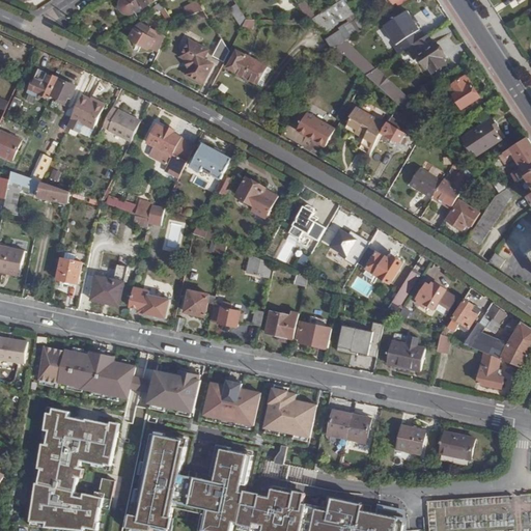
[(157,0),(120,0),(118,2),(118,6),(123,14),(129,14),(136,9),(140,17),(148,11),(145,7),(157,0)]
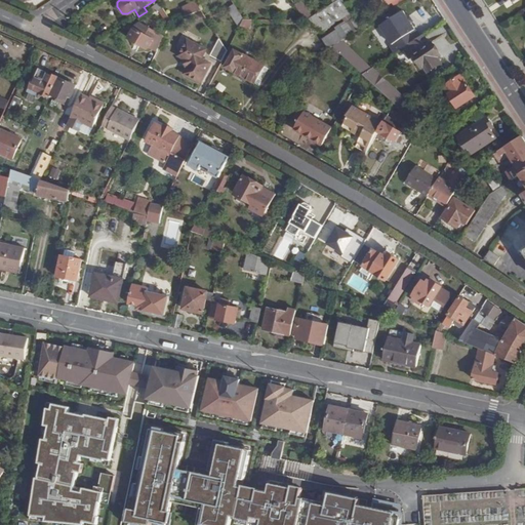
[(336,0),(331,3),(309,18),(322,31),(350,13),(340,0),(336,0)]
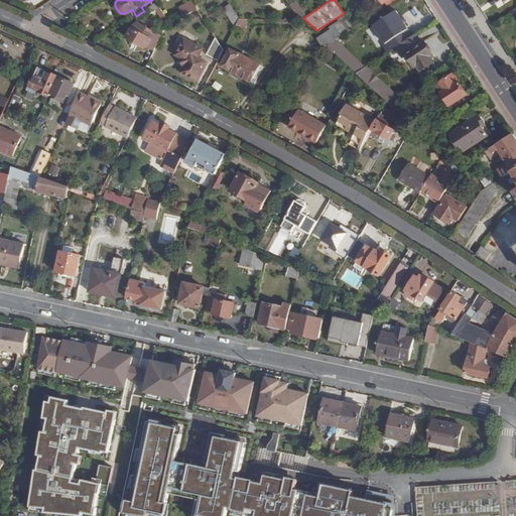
[(198,12),(191,2),(180,8),(185,16),(198,12)]
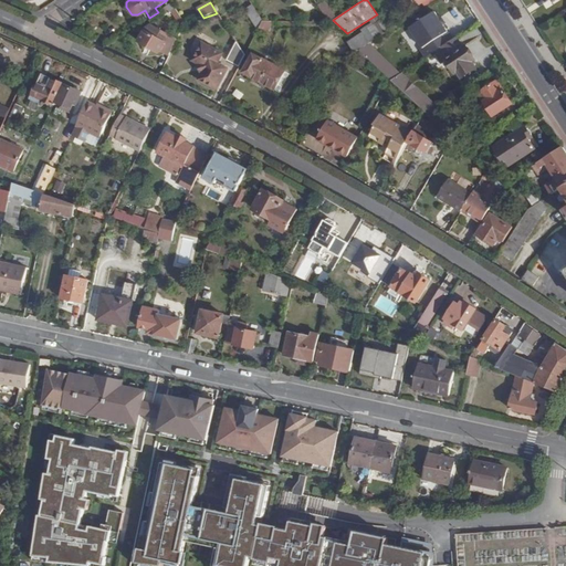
[(175,9),(171,3),(161,10),(165,16),(175,9)]
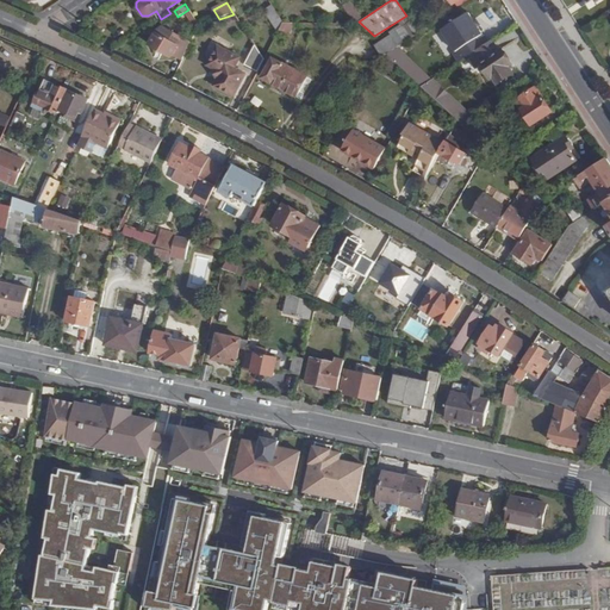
[(280,19),(272,6),(265,11),(273,24),(280,19)]
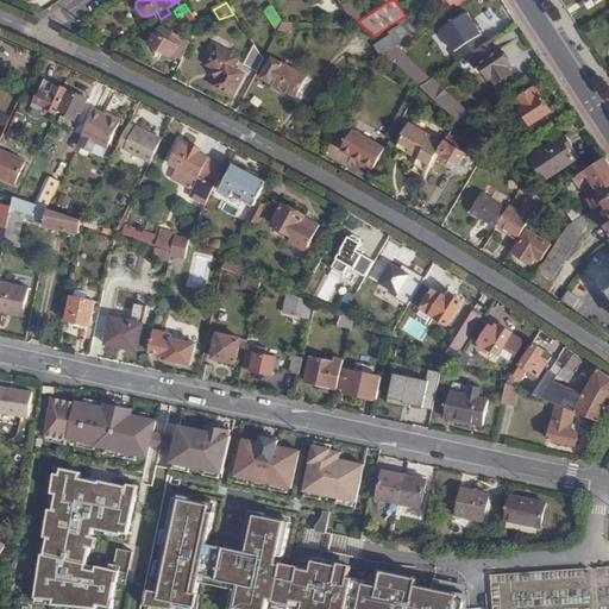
[(465,45),(482,36),(468,14),(443,30),(449,39),(456,35),(458,41),(462,38),(465,45)]
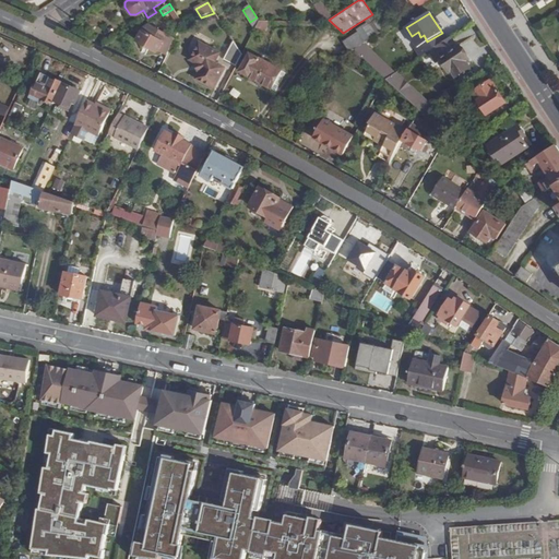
[(264,32),(271,21),(259,21),(256,27),(264,32)]
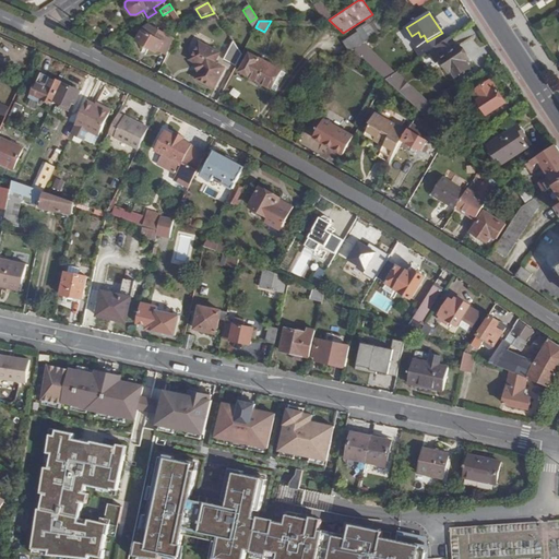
[(345,43),(351,52),(355,49),(367,42),(383,31),(377,21),(358,31),(359,33),(345,43)]
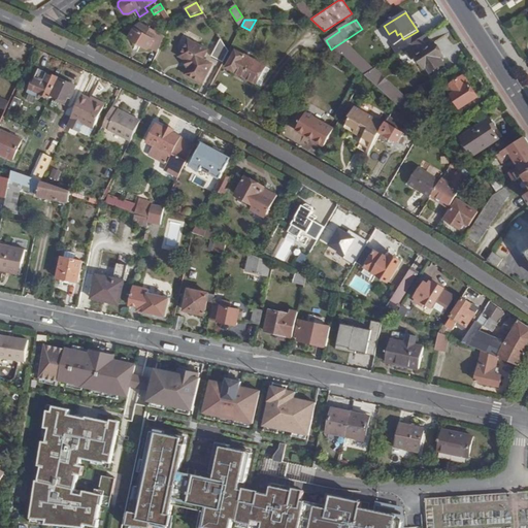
[(149,48),(157,53),(165,37),(139,23),(129,39),(149,51),(149,48)]
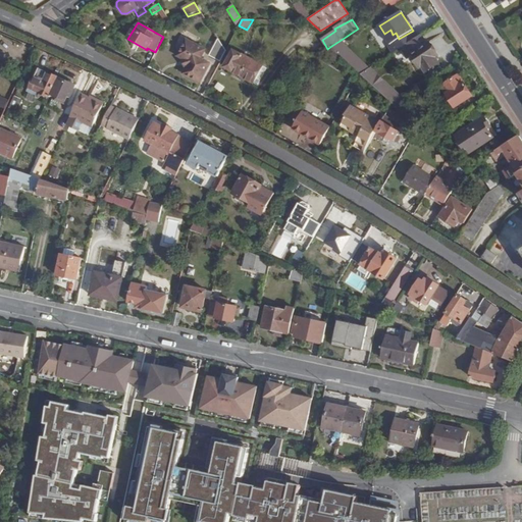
[(406,45),(417,38),(413,31),(399,39),(388,46),(393,53),(406,45)]
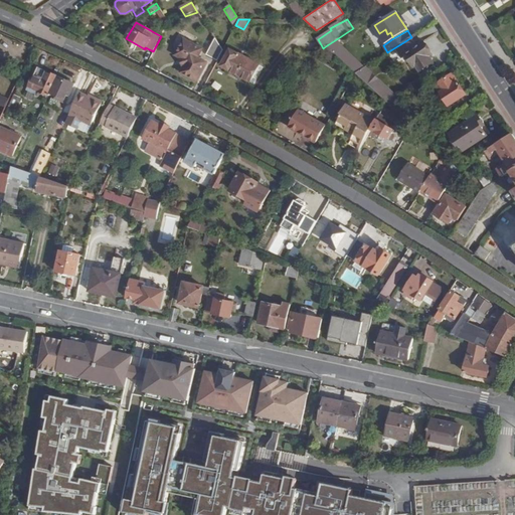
[(176,54),(180,57),(184,58),(185,65),(183,67),(181,72),(196,81),(207,61),(198,57),(203,47),(184,38),(176,54)]
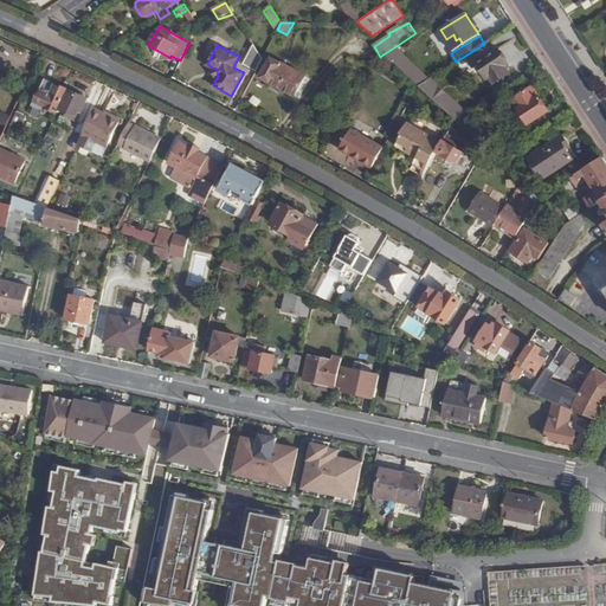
[(398,45),(385,53),(386,56),(393,62),(404,55),(398,45)]
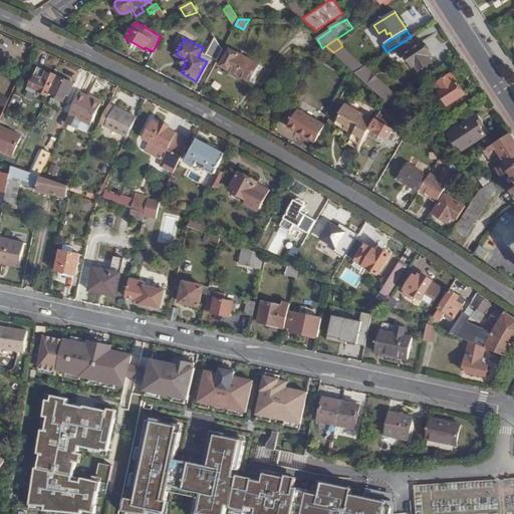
[(207,55),(217,61),(223,50),(215,39),(207,55)]
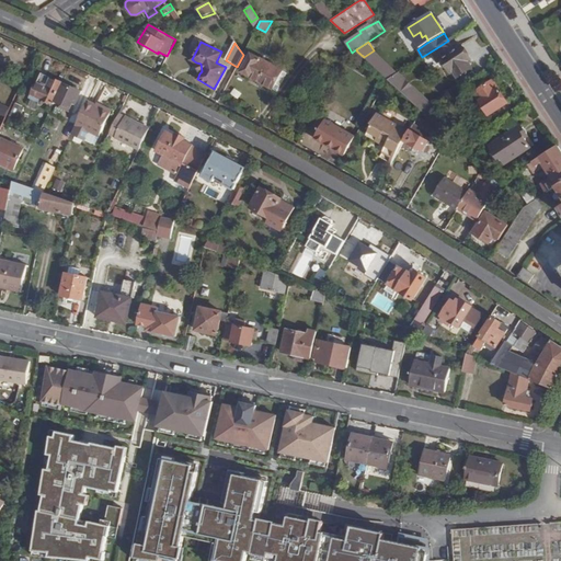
[(444,59),(451,71),(454,70),(458,77),(468,70),(464,63),(470,59),(462,47),(444,59)]
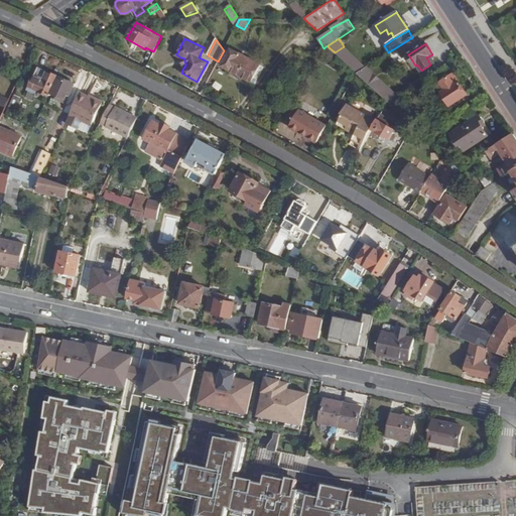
[(218,61),(217,63),(250,81),(257,68),(253,66),(254,61),(226,46),(224,50),(218,61)]
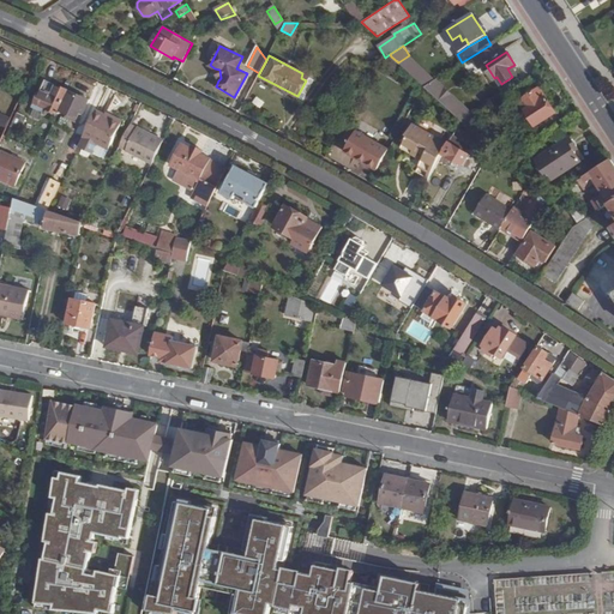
[(398,62),(391,56),(384,70),(393,76),(401,65),(398,62)]
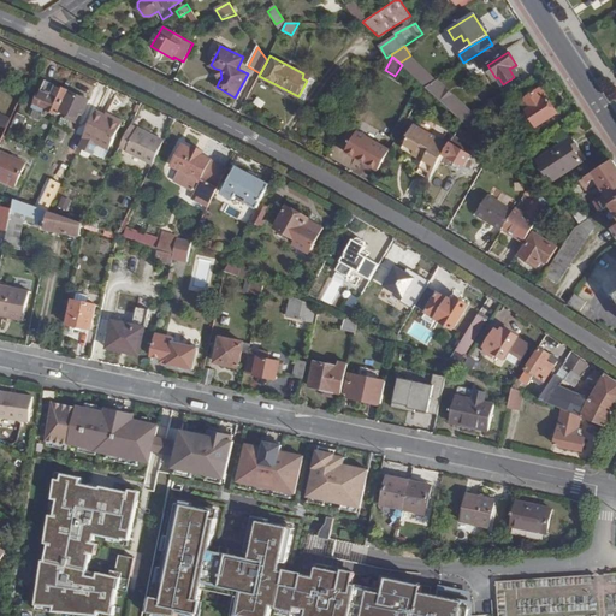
[(426,87),(426,88),(452,112),(461,101),(437,80),(426,87)]
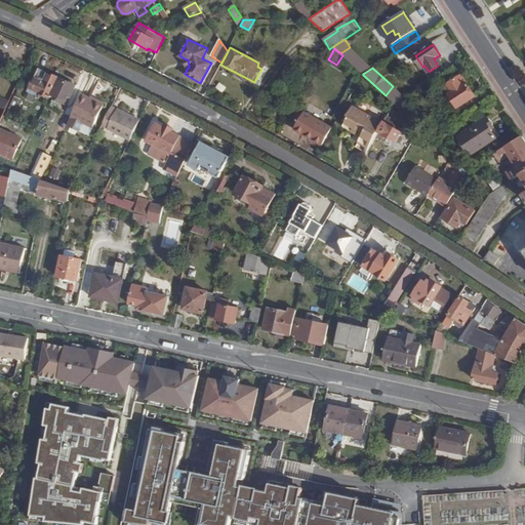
[(44,82),(49,73),(40,69),(35,78),(44,82)]
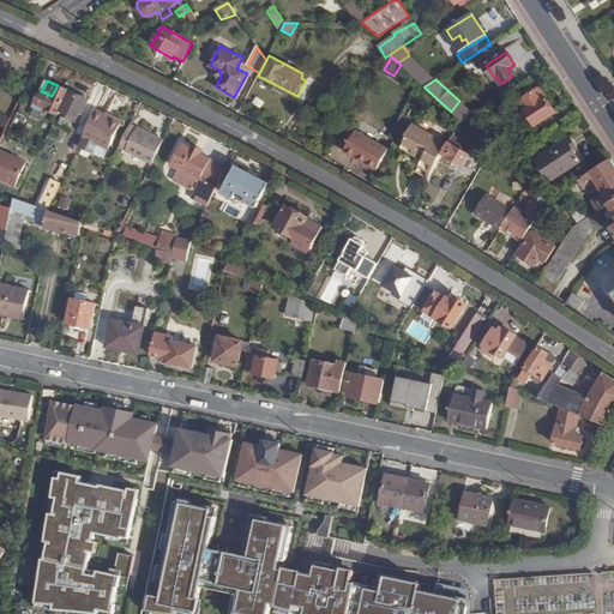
[(60,112),(70,90),(58,85),(52,96),(41,91),(32,108),(46,114),(48,110),(58,115),(60,112)]
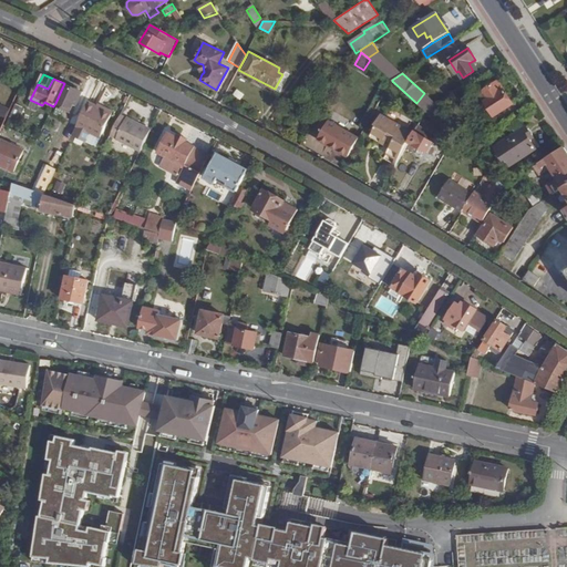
[(480,94),(498,124),(516,113),(512,105),(513,104),(498,82),(494,85),(491,80),(484,84),(487,89),(480,94)]
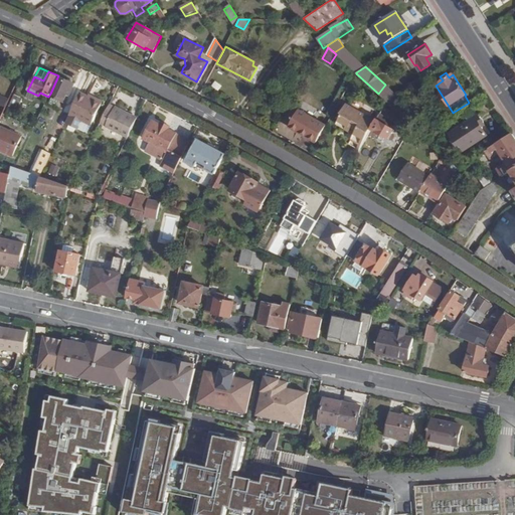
[(74,83),(58,75),(50,94),(64,100),(66,96),(69,97),(74,83)]
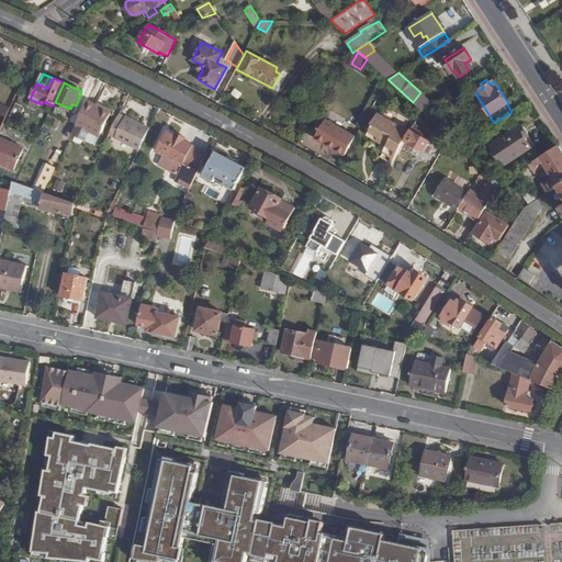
[(420,92),(413,102),(423,111),(426,114),(437,108),(420,92)]
